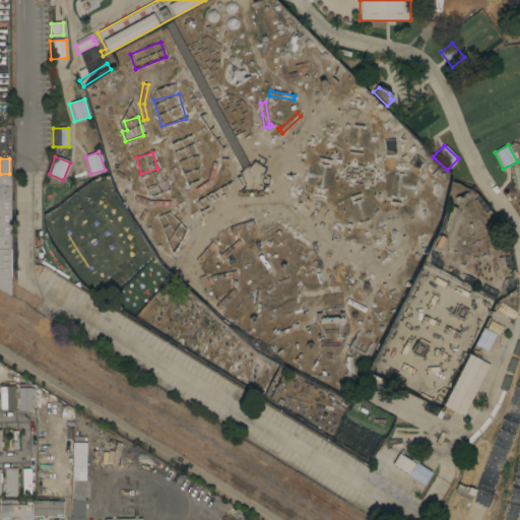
[(211,184),(197,193),(194,189),(207,181),(212,161),(216,164),(211,184)]
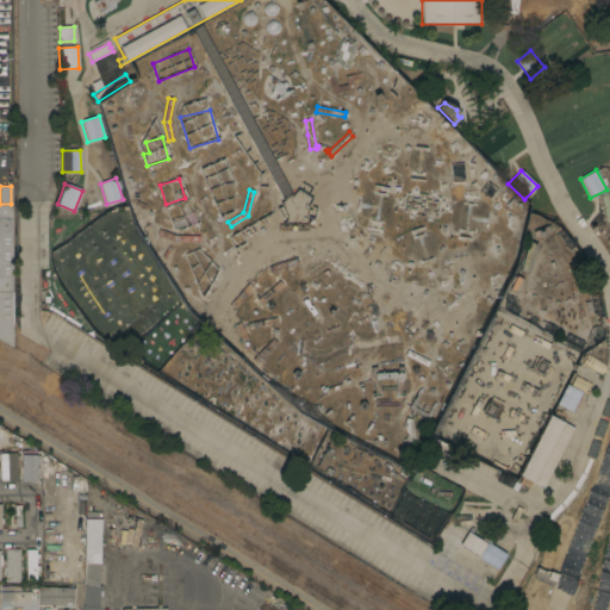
[(0,205),(11,205),(12,323),(0,323),(0,205)]
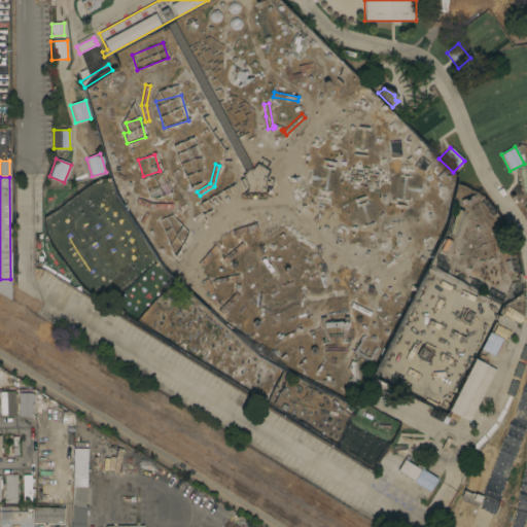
[(150,209),(136,199),(139,195),(152,204),(172,204),(172,209),(150,209)]
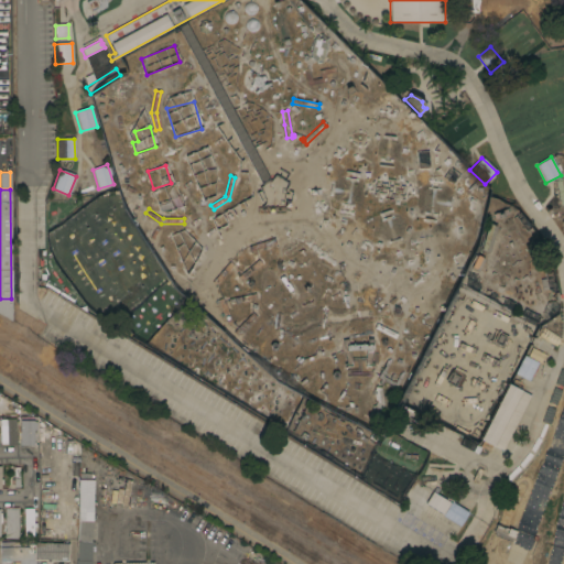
[(250,251),(248,247),(273,238),(275,243),(250,251)]
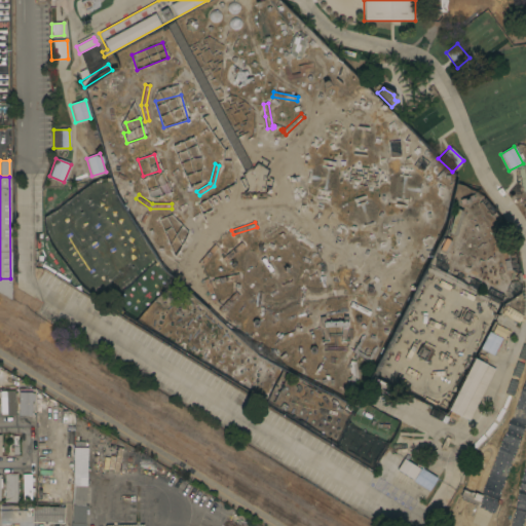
[(240,242),(243,247),(225,262),(221,258),(240,242)]
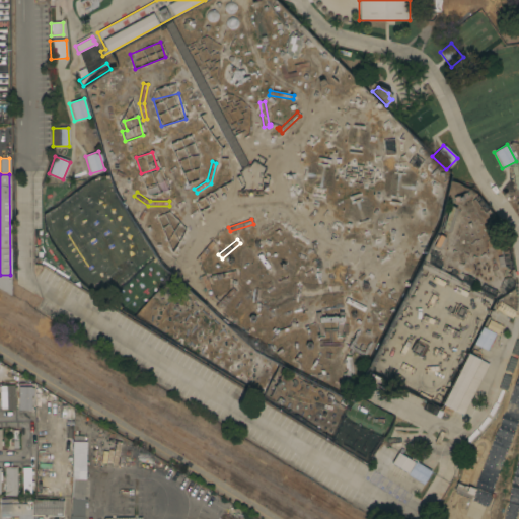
[(211,241),(215,244),(199,263),(195,260),(211,241)]
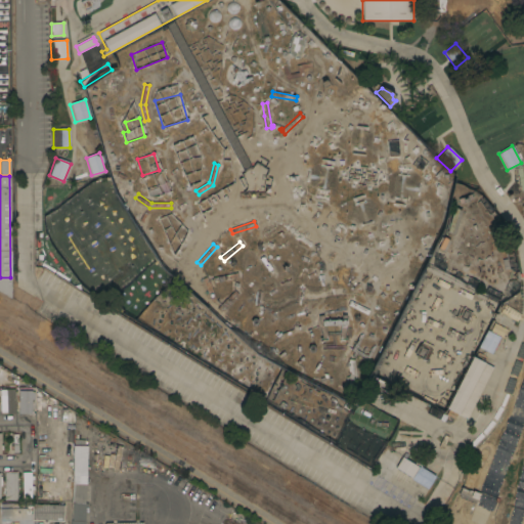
[(236,273),(237,277),(213,284),(212,278),(236,273)]
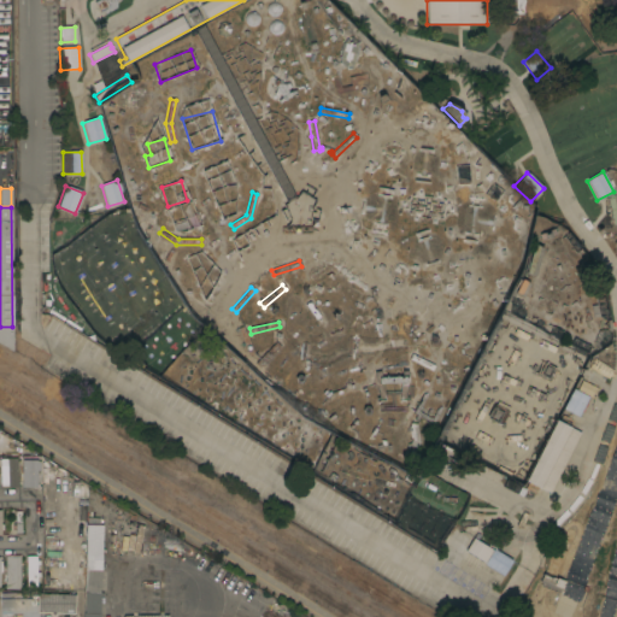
[(238,329),(242,327),(253,354),(248,356),(238,329)]
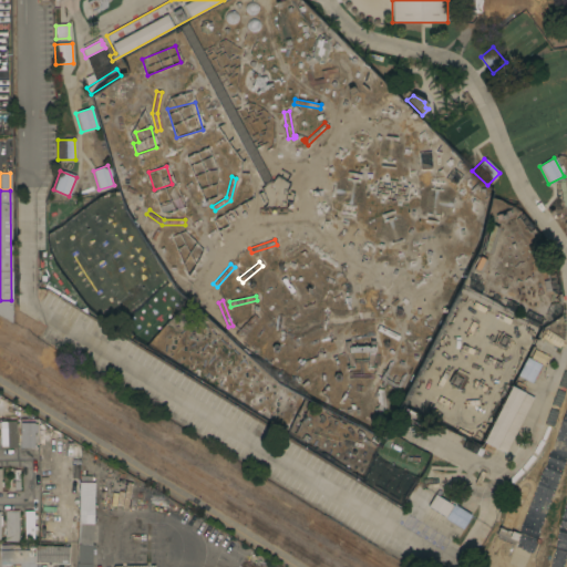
[(254,315),(257,318),(238,338),(235,334),(254,315)]
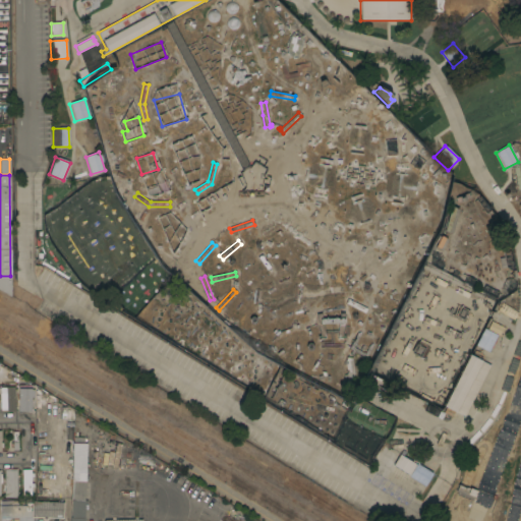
[(474,345),(483,329),(497,336),(488,352),(474,345)]
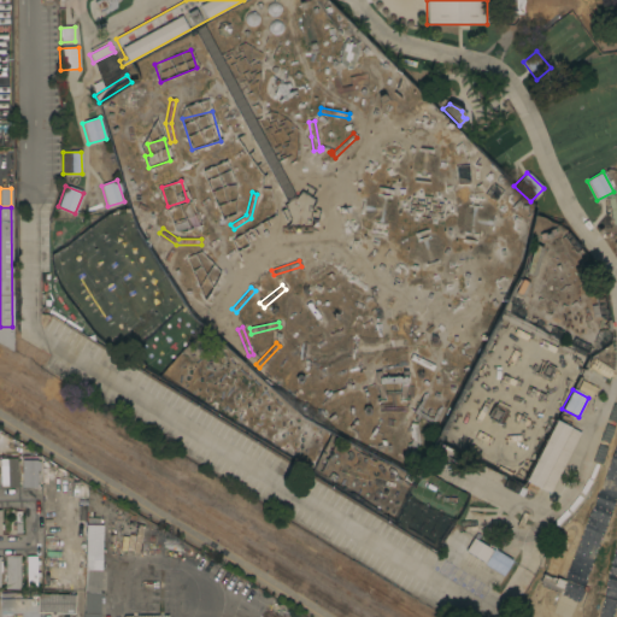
[(556,421),(580,433),(550,494),(526,481),(556,421)]
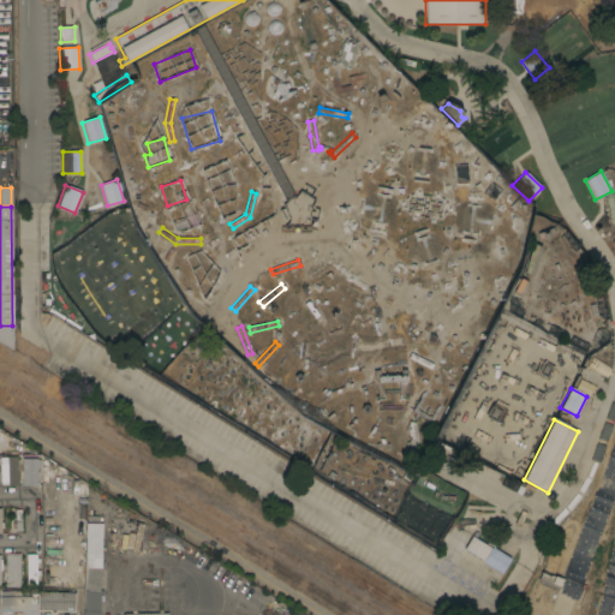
[(418,467),(433,440),(437,442),(423,470),(418,467)]
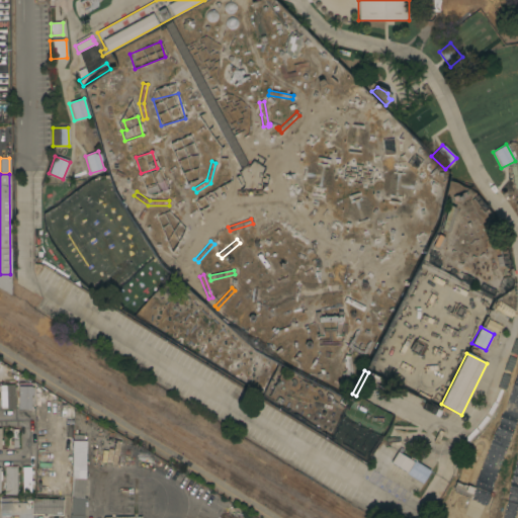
[(14,409),(7,409),(7,408),(0,408),(0,385),(13,385),(14,409)]
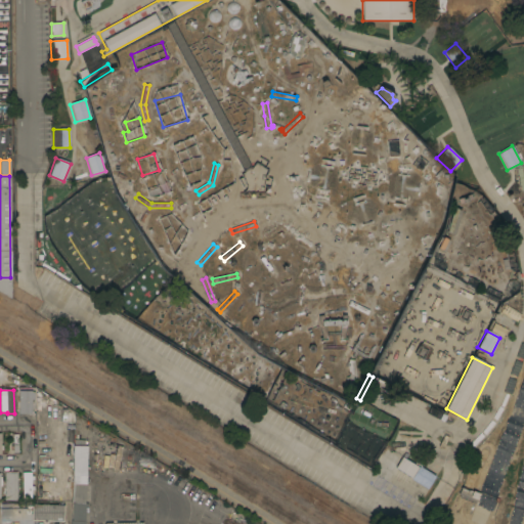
[(18,391),(31,391),(31,392),(34,392),(34,400),(31,400),(31,415),(18,415),(18,391)]
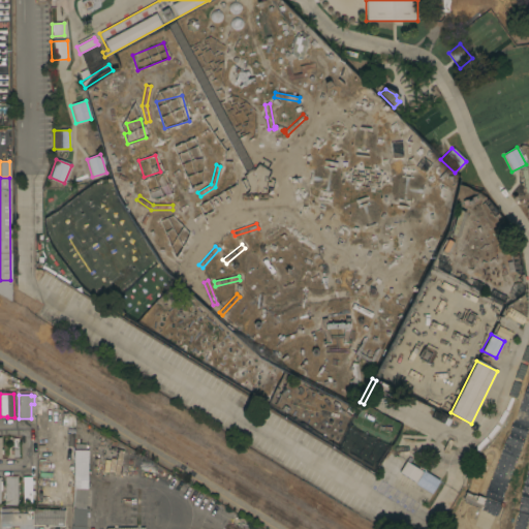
[(387,447),(351,427),(345,440),(363,449),(360,455),(340,445),(337,452),(374,472),(387,447)]
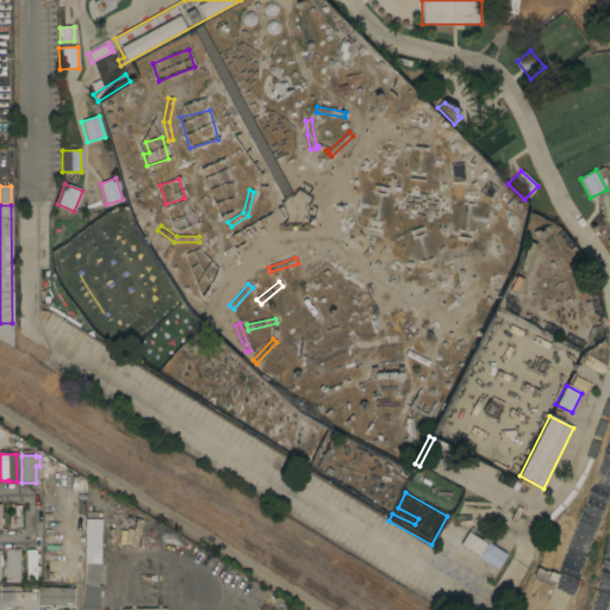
[(10,528),(19,528),(19,505),(8,505),(10,528)]
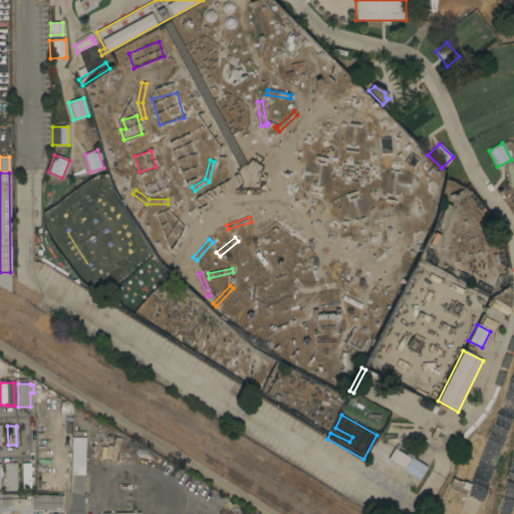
[(83,475),(84,475),(82,494),(83,494),(82,513),(69,512),(70,494),(71,475),(69,475),(72,438),(72,432),(82,432),(81,438),(85,438),(83,475)]
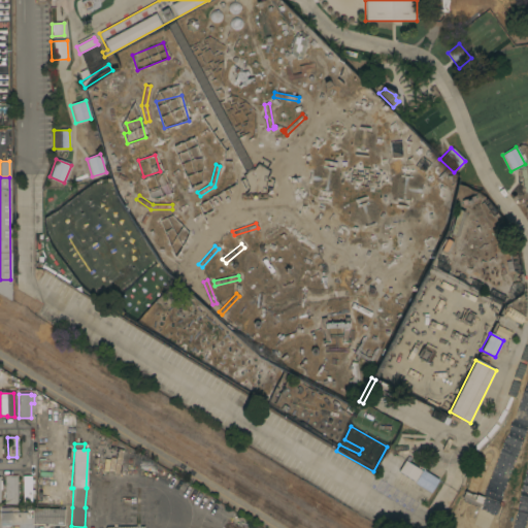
[(414,484),(415,482),(398,471),(404,461),(421,471),(422,470),(438,480),(430,493),(414,484)]
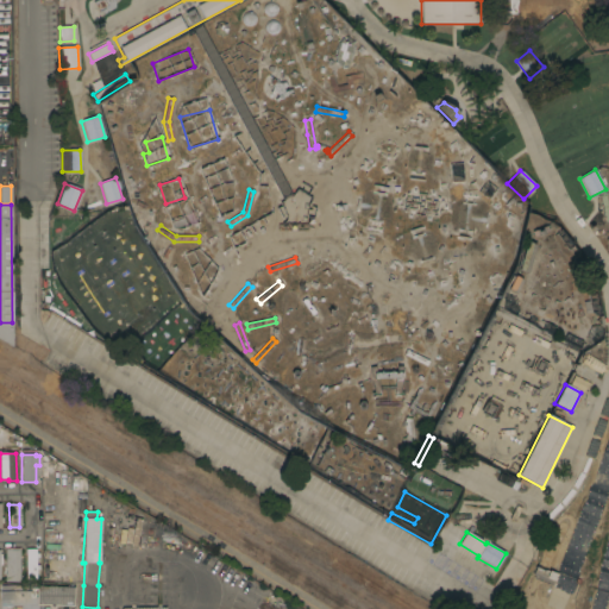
[(5,548),(19,548),(19,576),(23,576),(23,581),(19,581),(19,582),(5,582),(5,548)]
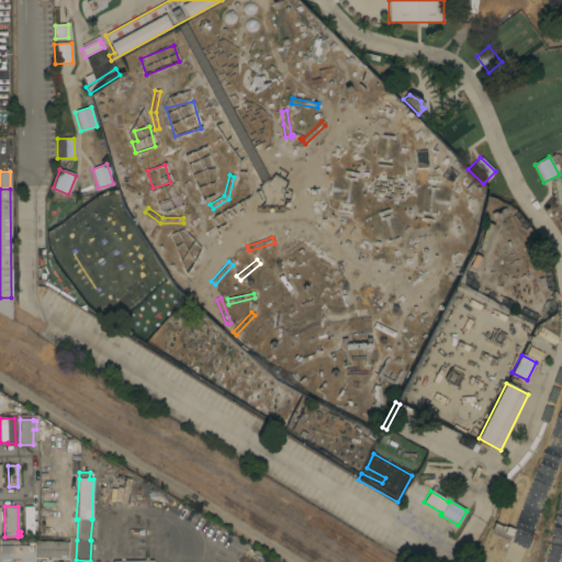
[(23,507),(33,507),(33,510),(35,510),(35,515),(33,515),(33,521),(36,521),(36,526),(33,526),(33,535),(24,535),(23,507)]
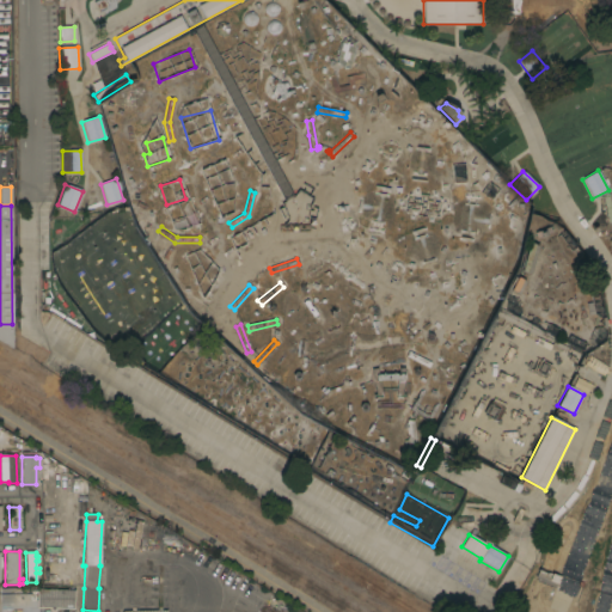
[(536,577),(538,569),(551,575),(551,574),(560,577),(557,585),(556,583),(556,586),(536,577)]
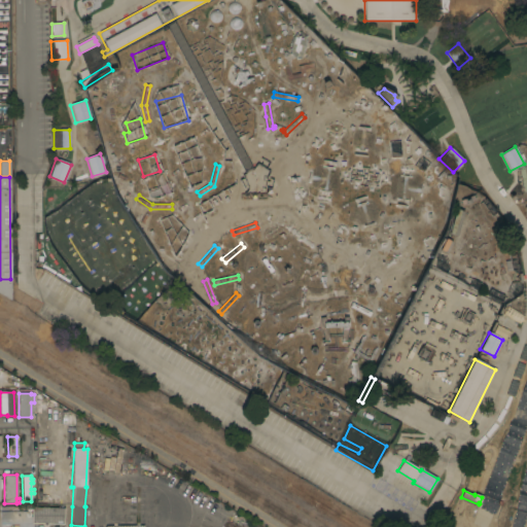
[(31,517),(31,526),(18,526),(18,525),(4,525),(4,526),(0,526),(0,506),(20,506),(20,511),(30,510),(30,517),(31,517)]
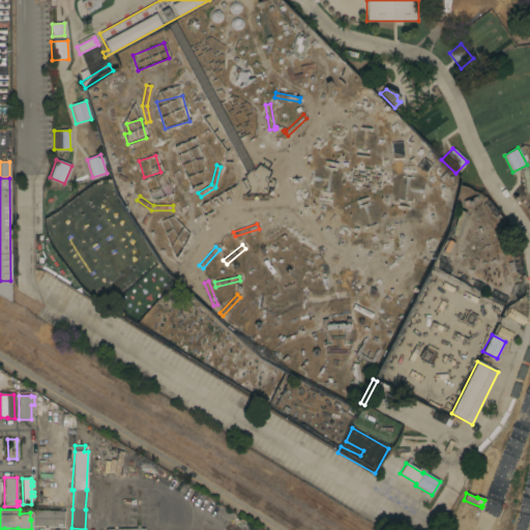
[(32,527),(32,511),(64,510),(64,528),(48,528),(48,529),(42,529),(42,527),(32,527)]
